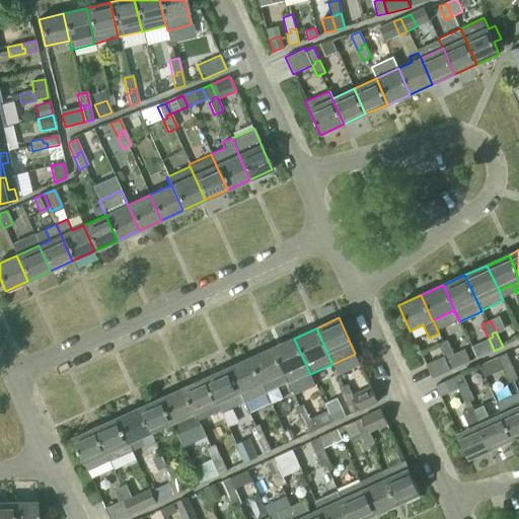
[(305,363),(294,339),(272,348),(283,373),(305,363)]
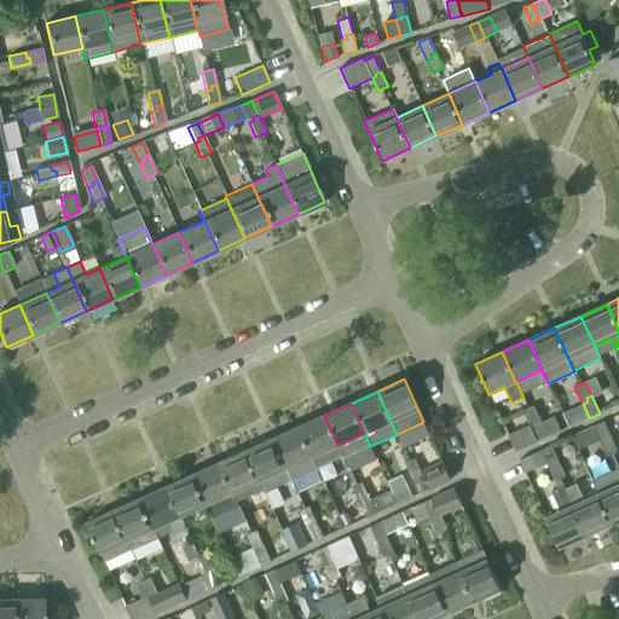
[(533,422),(539,420),(533,406),(522,411),(528,426),(530,428),(534,426),(533,422)]
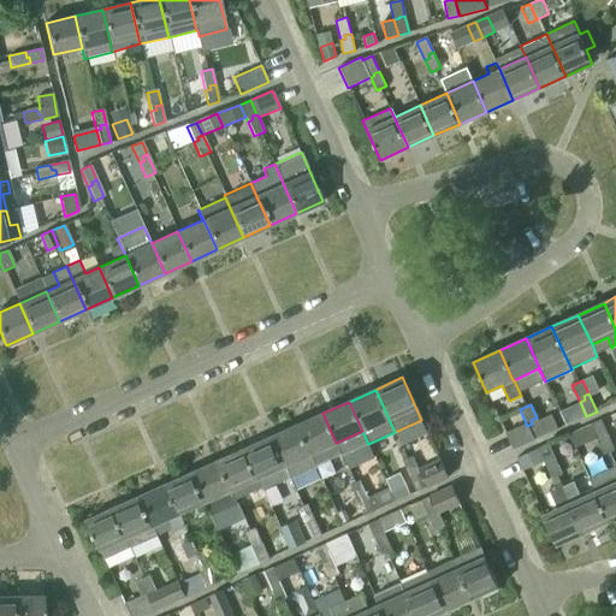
[(323,413),(296,425),(315,466),(317,466),(311,455),(336,443),(323,413)]
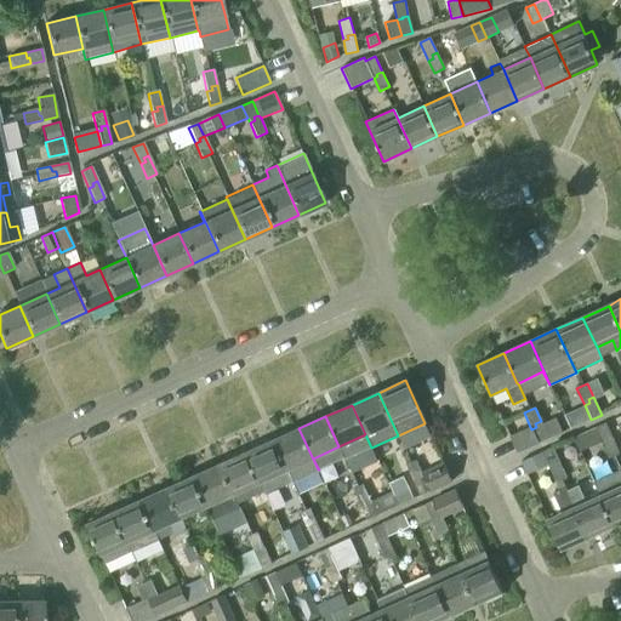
[(536,427),(531,429),(537,443),(562,433),(556,419),(542,425),(541,421),(535,423),(536,427)]
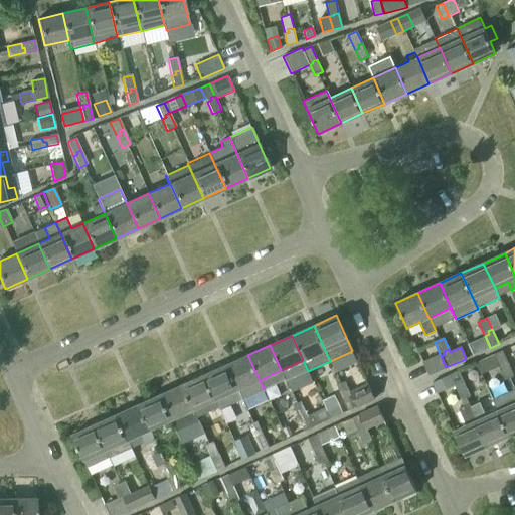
[(503,351),(494,355),(500,369),(504,367),(503,364),(508,362),(503,351)]
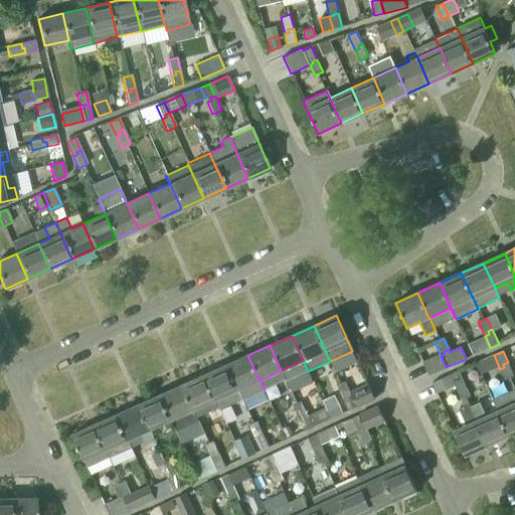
[(441,356),(440,354),(422,362),(428,375),(446,367),(441,356)]
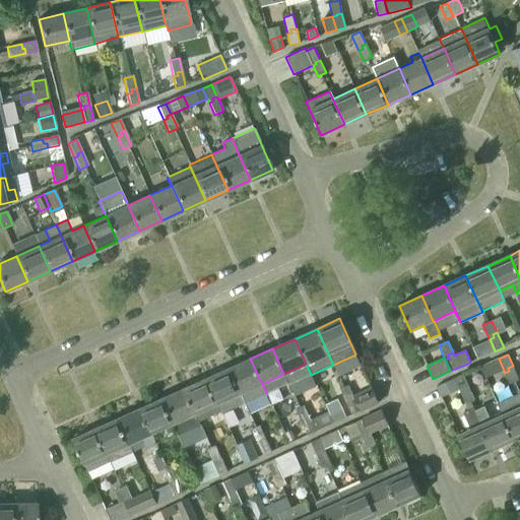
[(250,359),(228,369),(240,394),(244,403),(266,393),(250,359)]
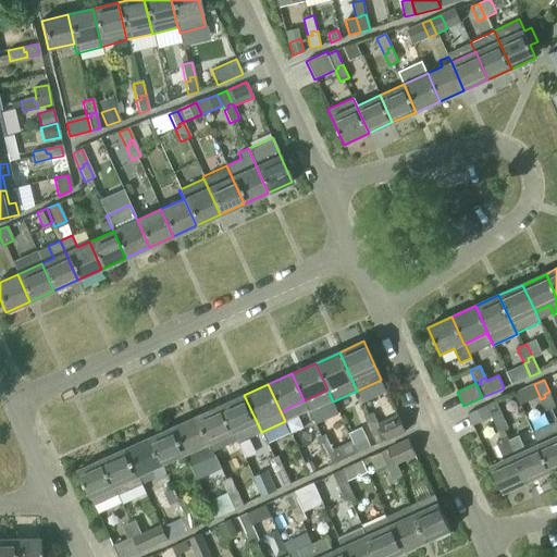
[(556,407),(549,392),(544,394),(545,397),(541,399),(546,411),(556,407)]
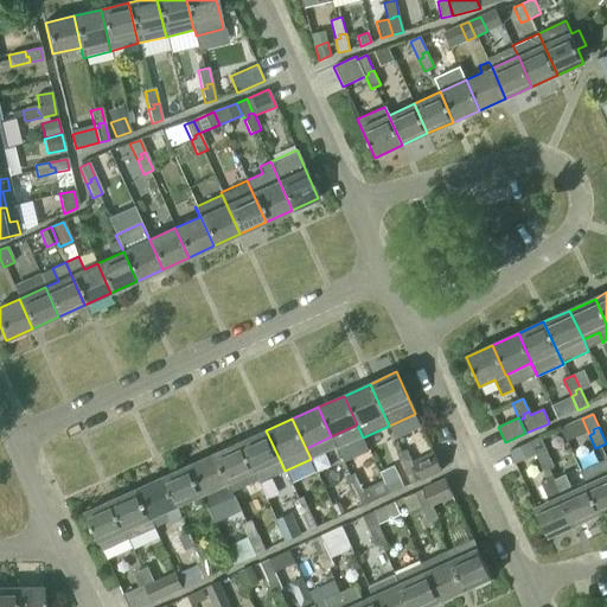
[(280,460),(266,430),(241,442),(257,481),(260,480),(255,472),(280,460)]
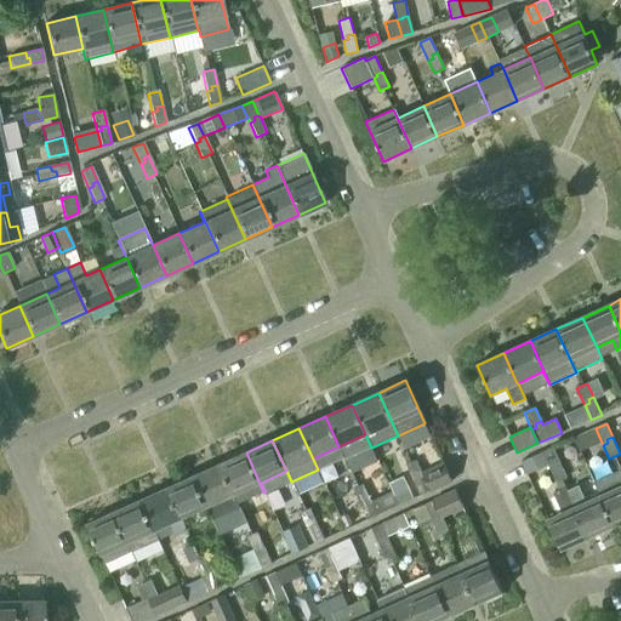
[(553,463),(559,461),(553,448),(542,453),(550,469),(556,467),(553,463)]
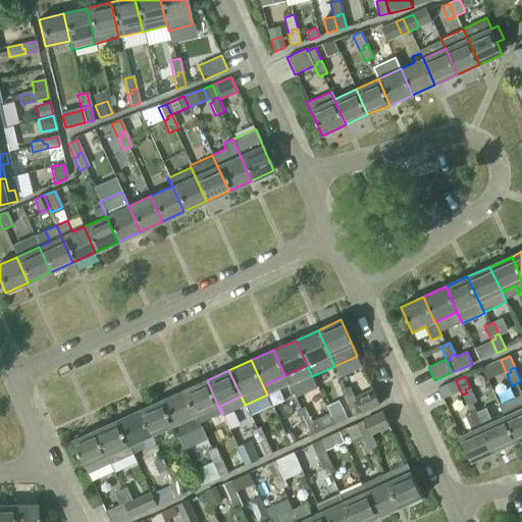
[(207,380),(185,390),(200,424),(221,414),(207,380)]
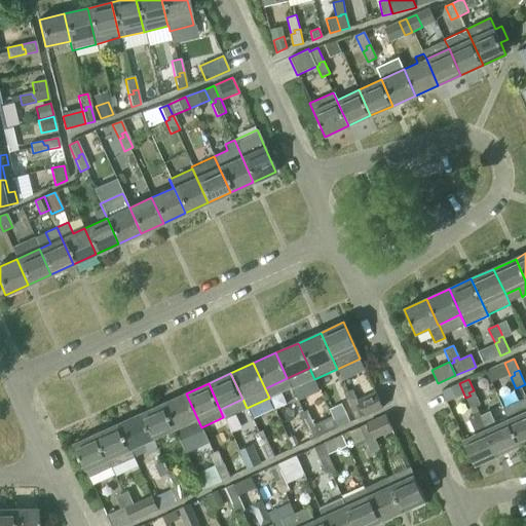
[(353,405),(358,403),(352,390),(343,395),(350,409),(354,407),(353,405)]
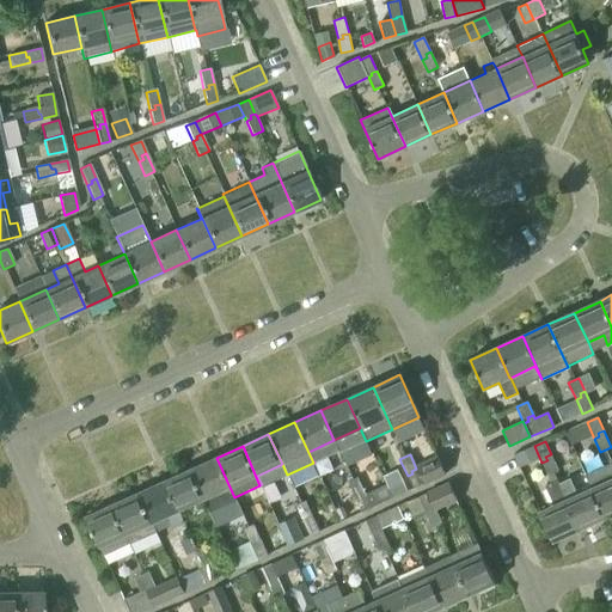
[(558,471),(551,454),(545,457),(548,460),(542,463),(549,476),(558,471)]
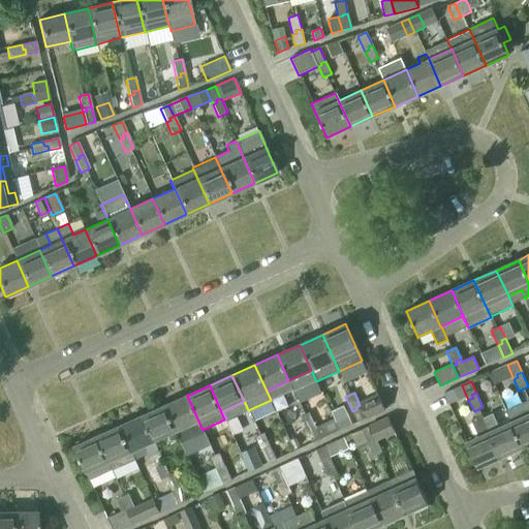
[(187,396),(164,406),(176,432),(181,442),(204,432),(203,430),(187,396)]
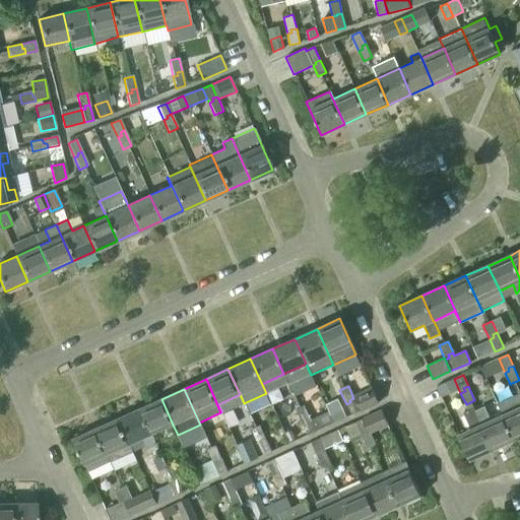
[(350,402),(346,404),(352,416),(379,404),(373,389),(353,398),(349,400),(350,402)]
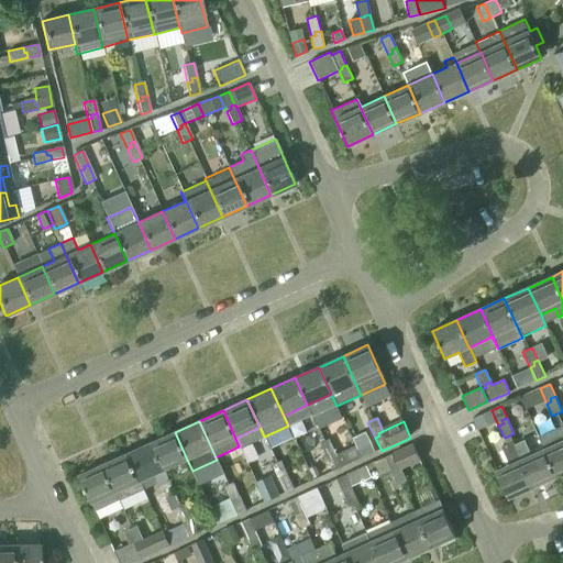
[(562,473),(562,427),(562,426),(539,437),(544,449),(556,476),(562,473)]
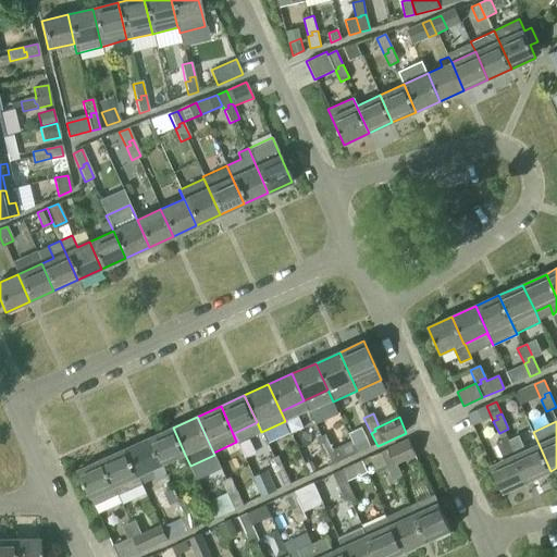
[(173,428),(149,438),(166,477),(168,477),(162,465),(185,455),(173,428)]
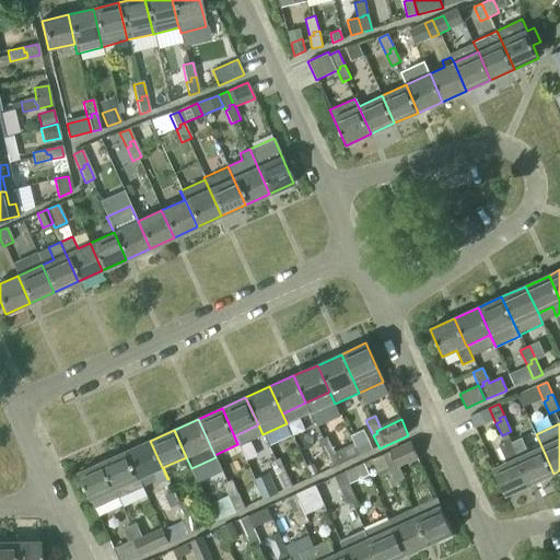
[(328,453),(334,451),(327,436),(317,441),(325,457),(329,455),(328,453)]
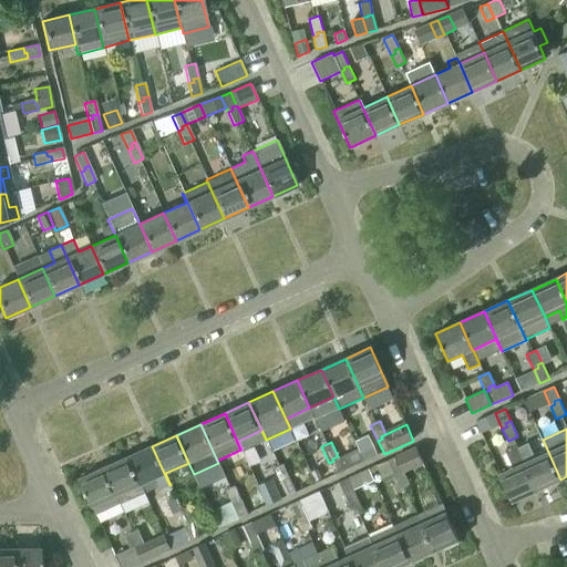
[(516,445),(536,491),(560,480),(548,452),(535,459),(528,443),(517,447),(516,445)]
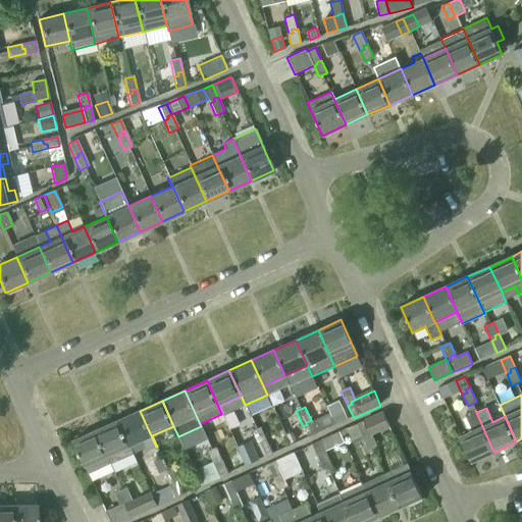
[(493,452),(475,410),(464,415),(471,431),(460,436),(471,462),(493,452)]
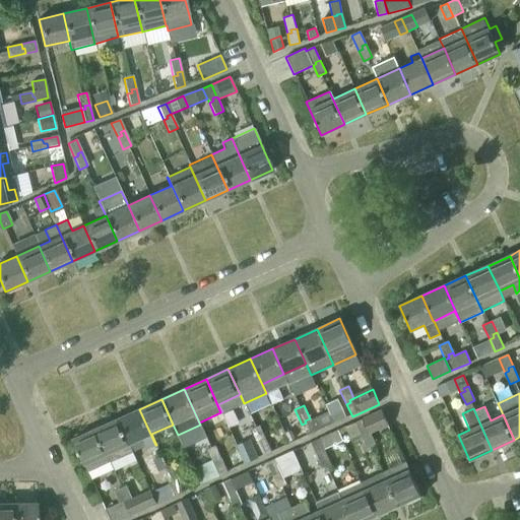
[(155,445),(139,409),(117,419),(132,453),(133,452),(129,444),(140,439),(146,450),(155,445)]
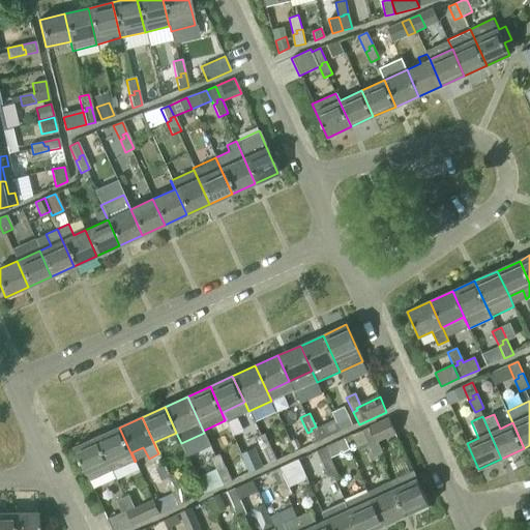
[(322,441),(316,427),(311,429),(312,431),(307,433),(313,445),(322,441)]
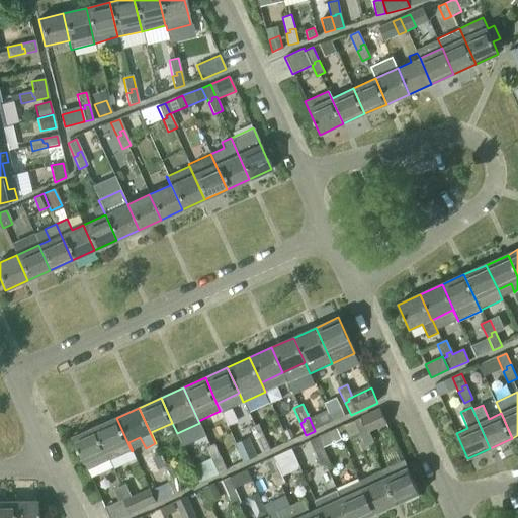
[(132,451),(116,418),(94,428),(109,461),(132,451)]
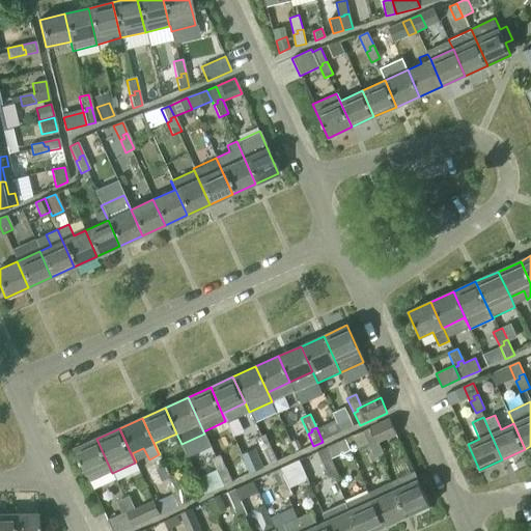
[(372,428),(367,430),(362,432),(368,446),(373,444),(371,442),(376,440),(372,428)]
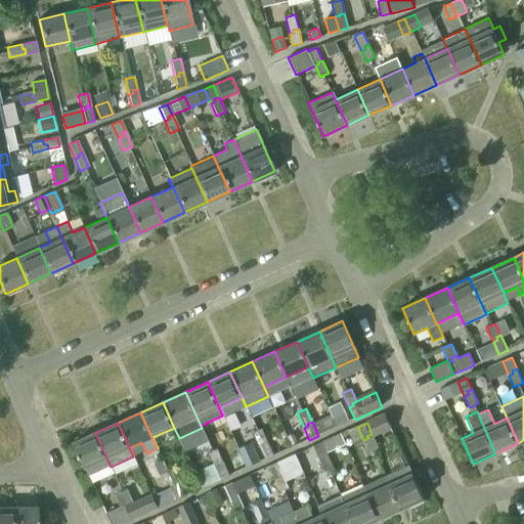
[(263,443),(267,441),(262,429),(253,433),(259,447),(264,445),(263,443)]
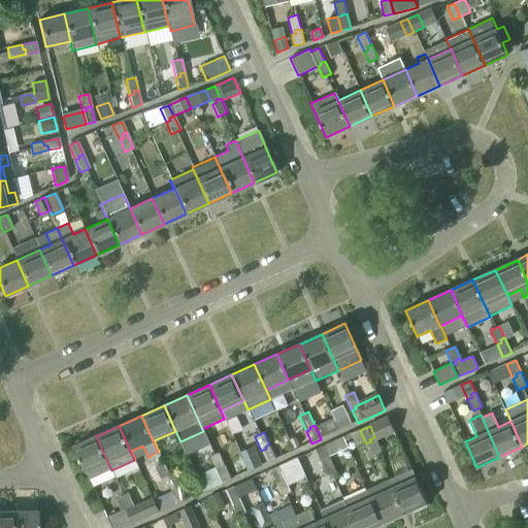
[(111,470),(96,436),(73,447),(85,472),(86,472),(90,481),(111,470)]
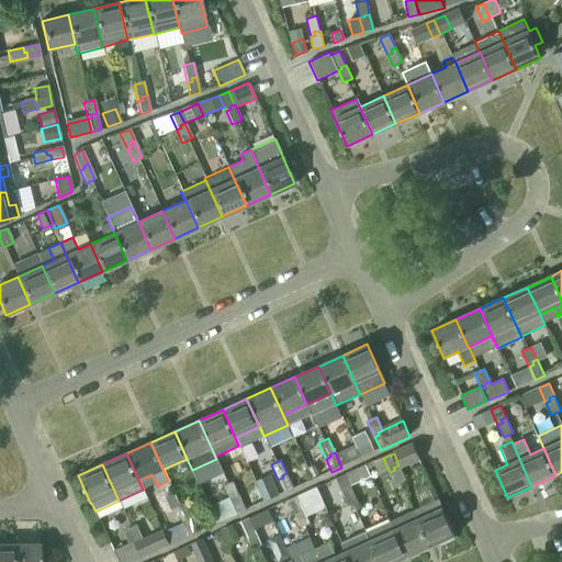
[(398,465),(393,468),(395,470),(390,472),(396,486),(406,482),(401,469),(398,465)]
